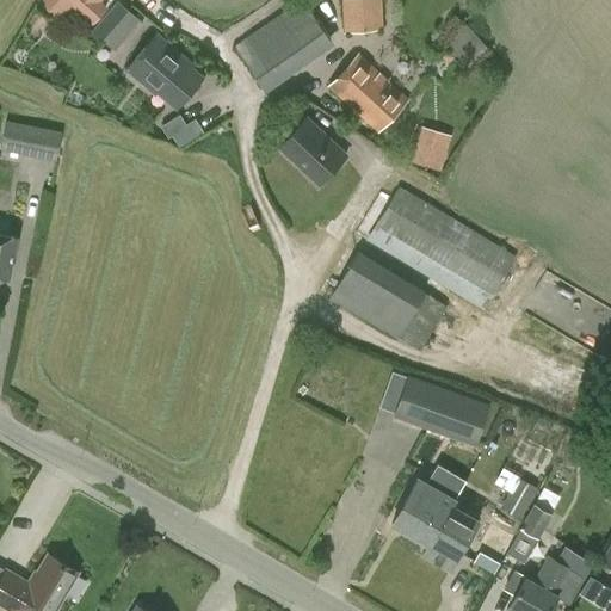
[(60,19),(74,2),(94,20),(106,6),(99,0),(38,0),(60,19)]
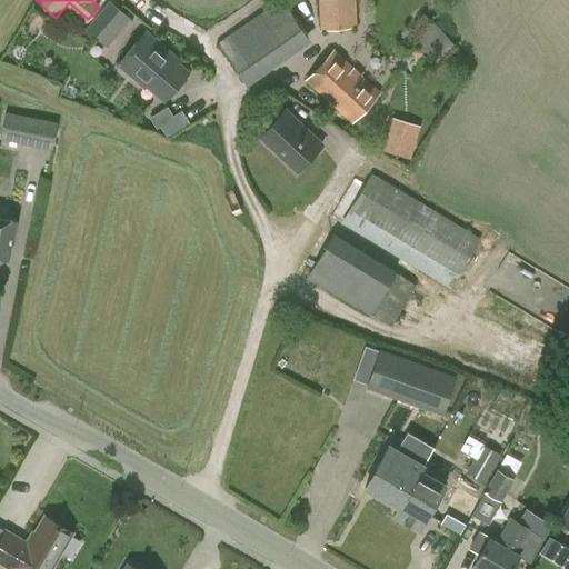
[(113,0),(109,0),(86,26),(108,46),(133,18),(113,0)]
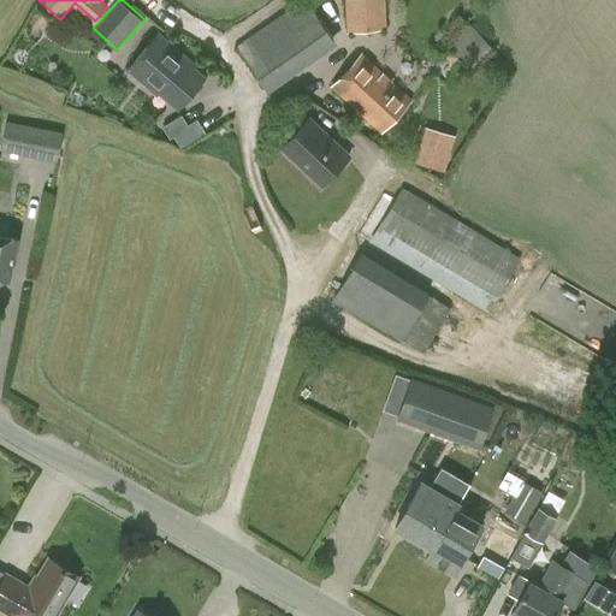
[(268,92),(337,43),(306,0),(301,0),(236,46),(268,92)]
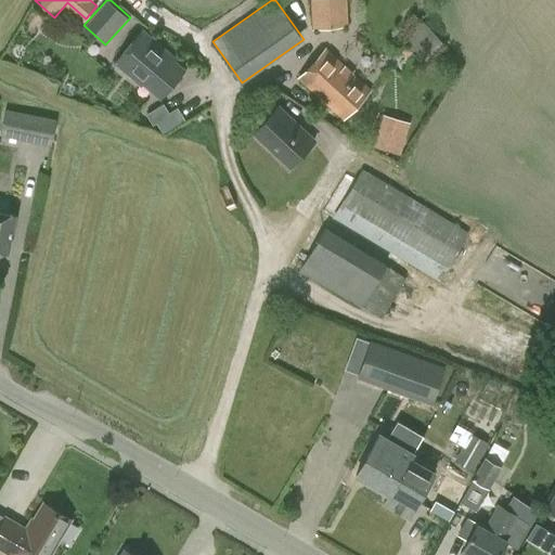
[(310,0),(313,29),(349,27),(347,0),(310,0)]
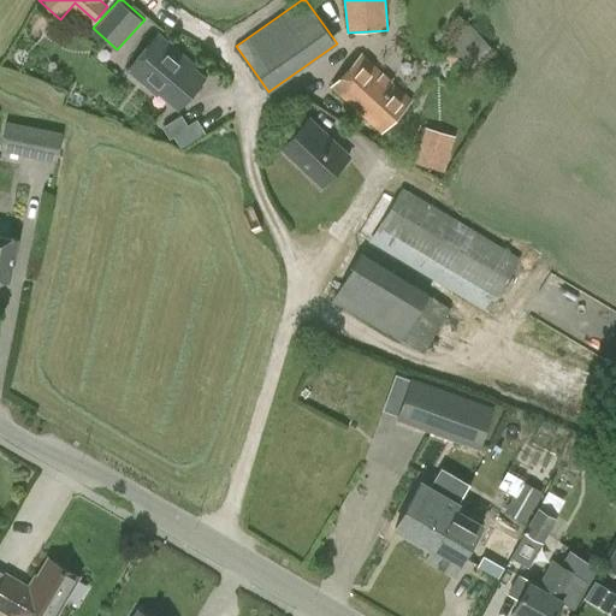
[(471,24),(448,46),(471,69),(493,47),(471,24)]
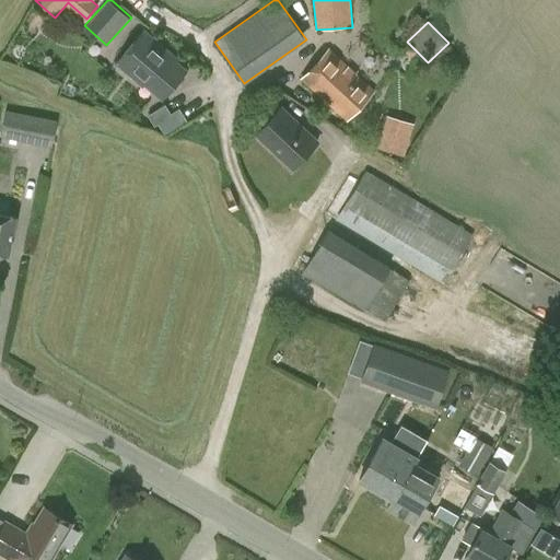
[(144,32),(117,62),(143,85),(146,83),(163,98),(187,71),(168,56),(171,54),(144,32)]
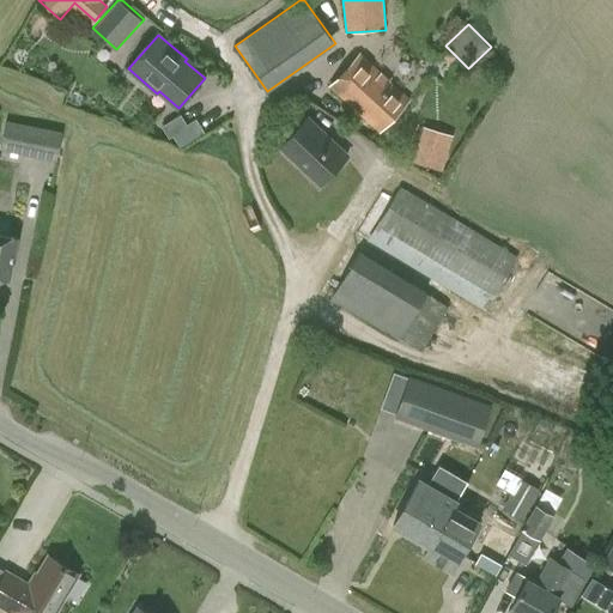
[(359,55),(332,86),(347,101),(380,131),(408,99),(359,55)]
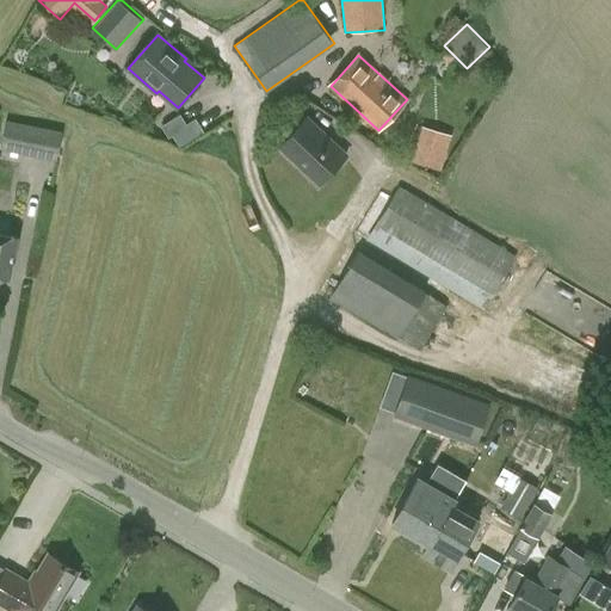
[(180,147),(204,131),(196,118),(186,124),(180,113),(161,125),(168,137),(172,135),(180,147)]
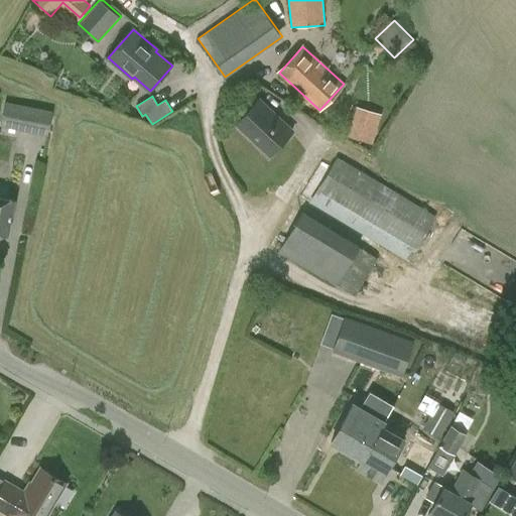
[(291,131),(259,100),(236,124),(269,155),(291,131)]
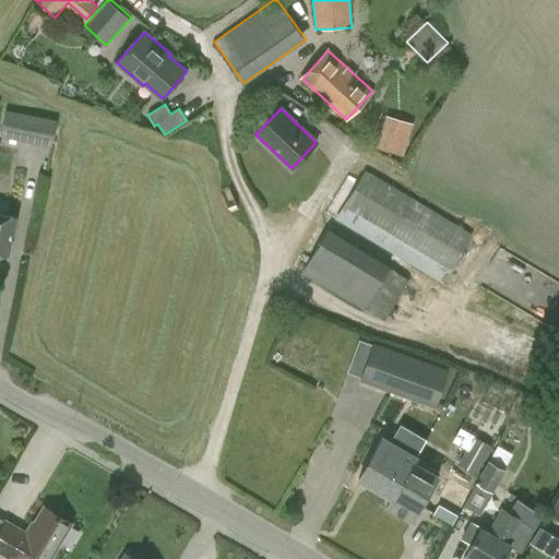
[(0,137),(52,146),(58,119),(6,109),(0,137)]
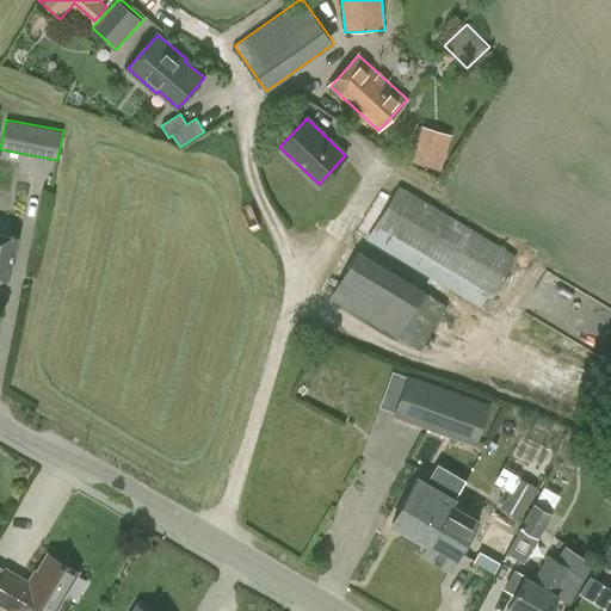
[(420,130),(409,166),(440,176),(451,140),(420,130)]
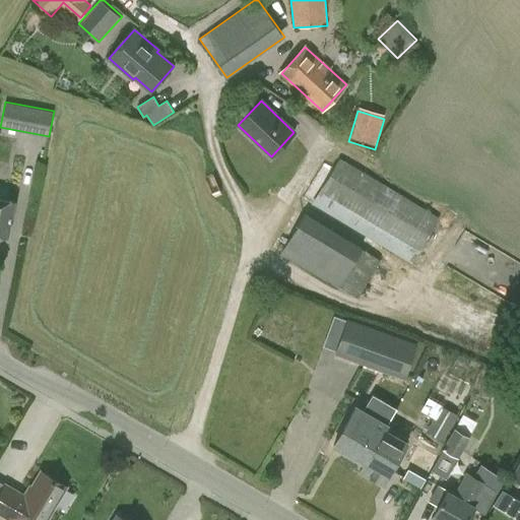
[(340,157),(313,204),(412,264),(440,217),(340,157)]
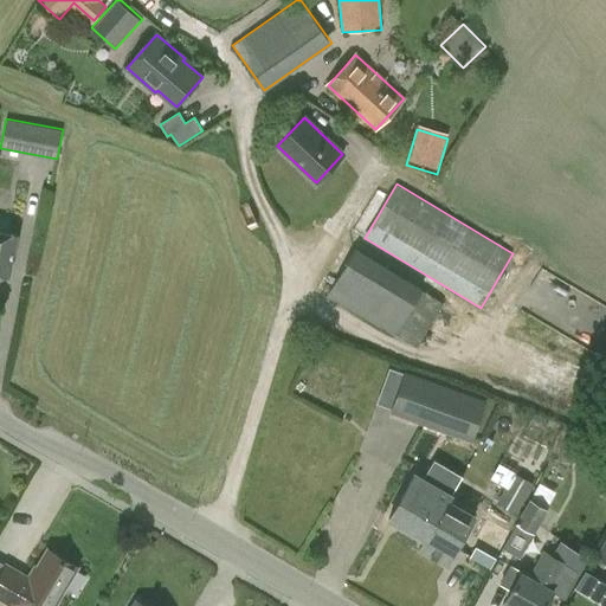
[(0,272),(10,275),(18,234),(0,231),(0,272)]
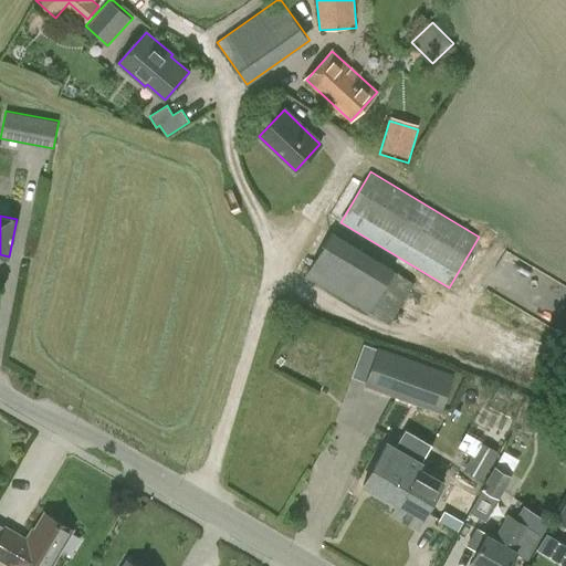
[(305,276),(368,313),(388,325),(416,281),(395,269),(333,231),(305,276)]
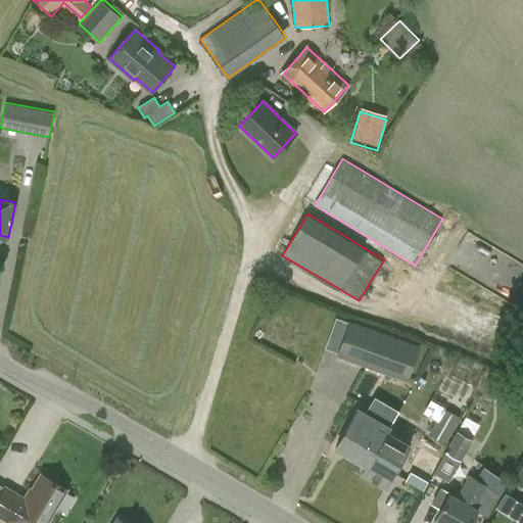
[(336,354),(408,381),(421,345),(349,319),(336,354)]
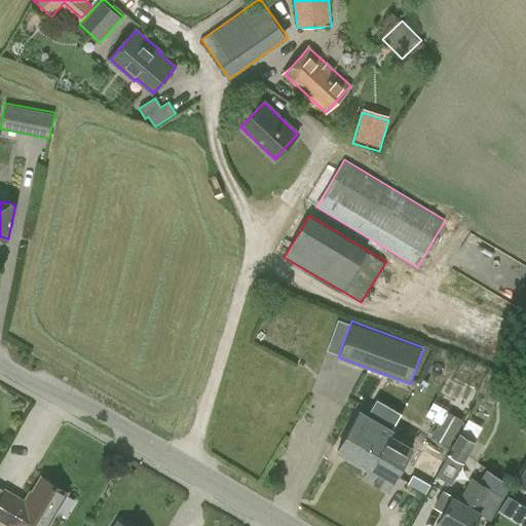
[(490,367),(484,399),(497,401),(501,377),(495,371),(490,367)]
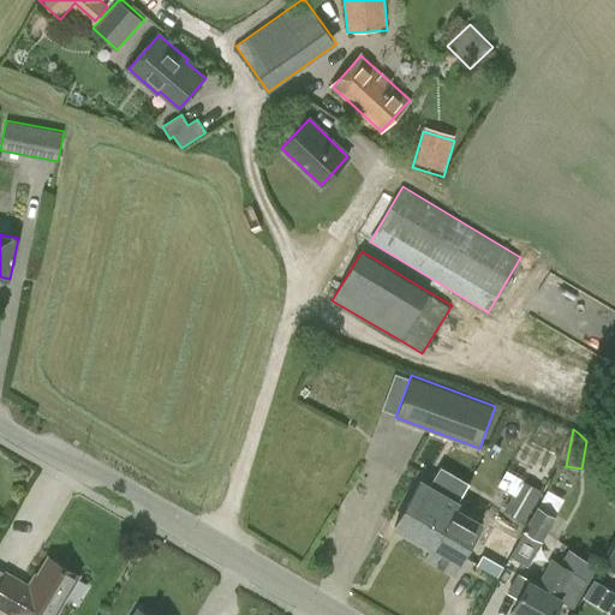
[(614,446),(613,445),(604,454),(614,464),(614,446)]
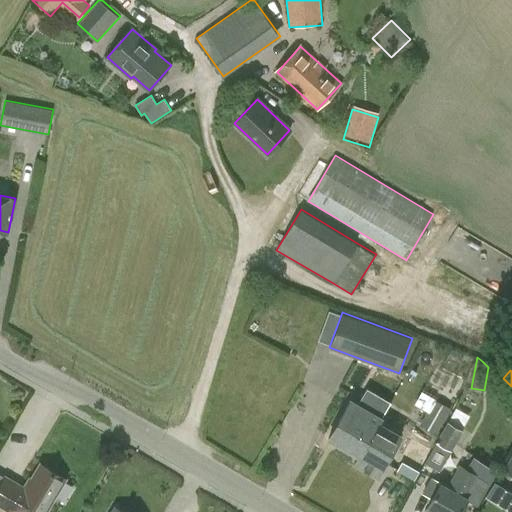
[(351,399),(328,438),(359,456),(354,464),(378,477),(383,467),(401,436),(379,423),(382,418),(351,399)]
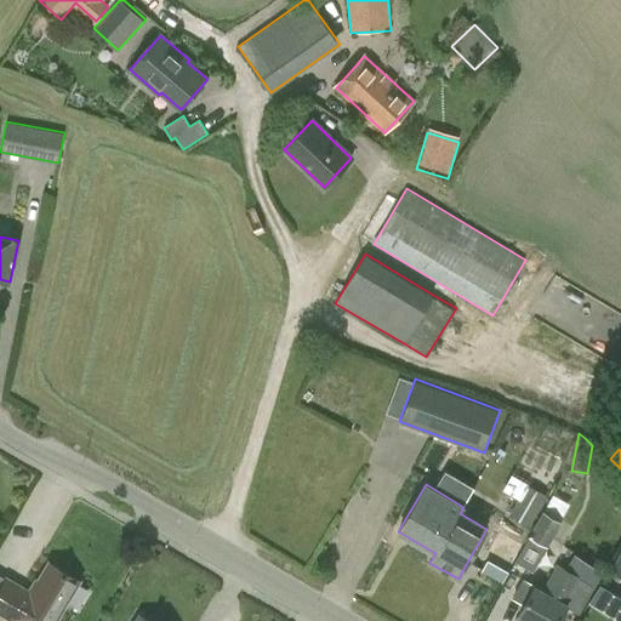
[(527,484),(508,516),(530,528),(547,496),(527,484)]
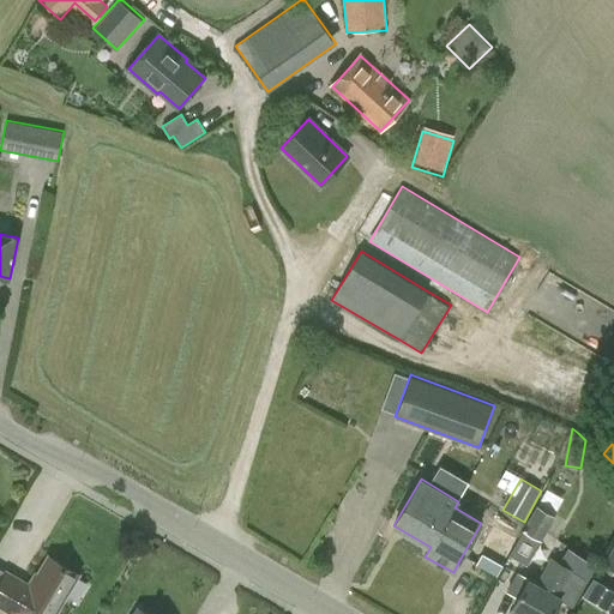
[(511,555),(528,565),(546,534),(555,515),(537,505),(509,554),(511,555)]
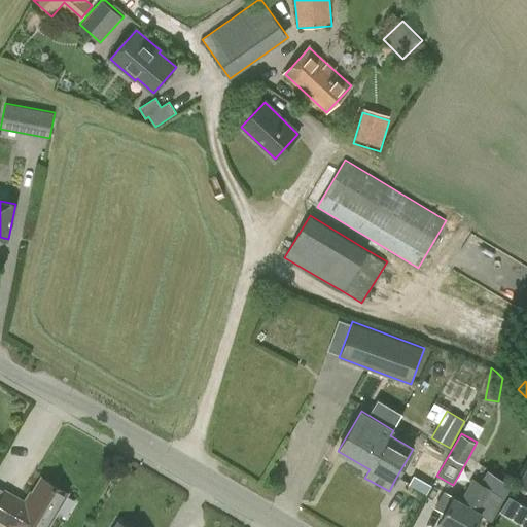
[(450,526),(472,526),(481,514),(491,520),(512,484),(487,468),(481,481),(472,477),(460,499),(454,496),(441,522),(450,526)]
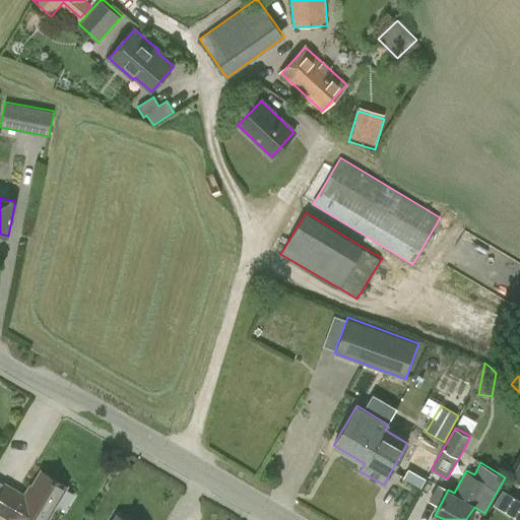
[(519,462),(511,476),(519,481),(519,462)]
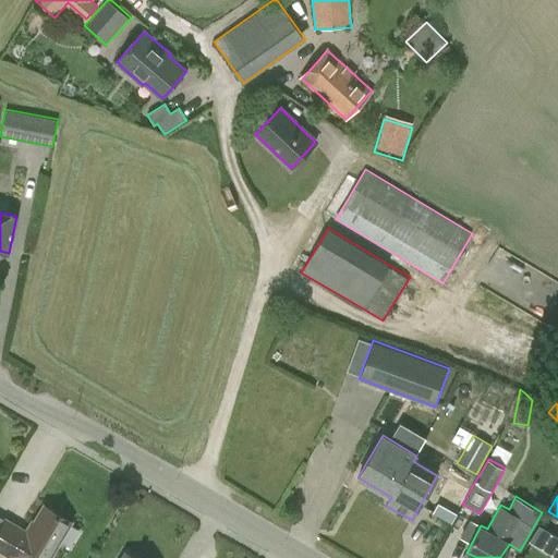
[(0,526),(0,550),(12,557),(50,557),(72,522),(45,506),(29,532),(5,518),(0,526)]
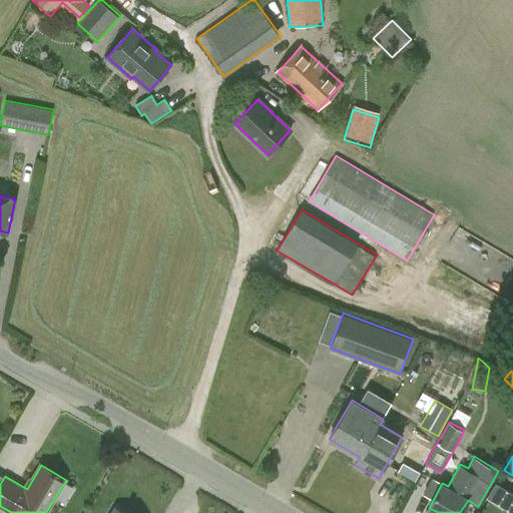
[(497,484),(488,498),(500,505),(508,491),(497,484)]
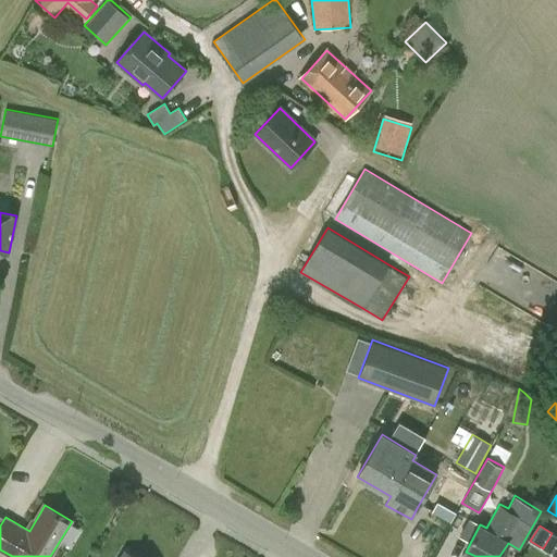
All buildings are outlined.
